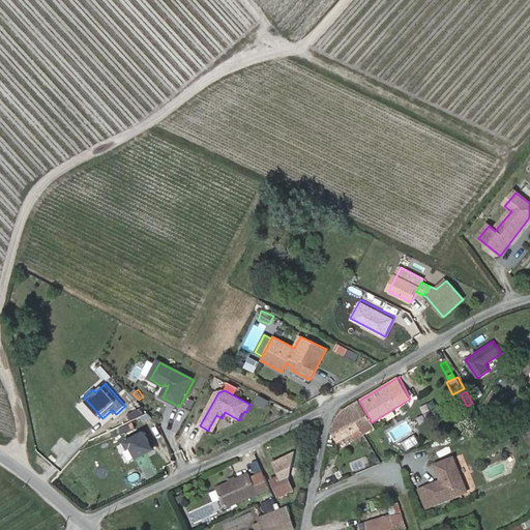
[(366,413),(359,401),(346,409),(352,419),(345,424),(351,435),(360,430),(355,420),(366,413)]
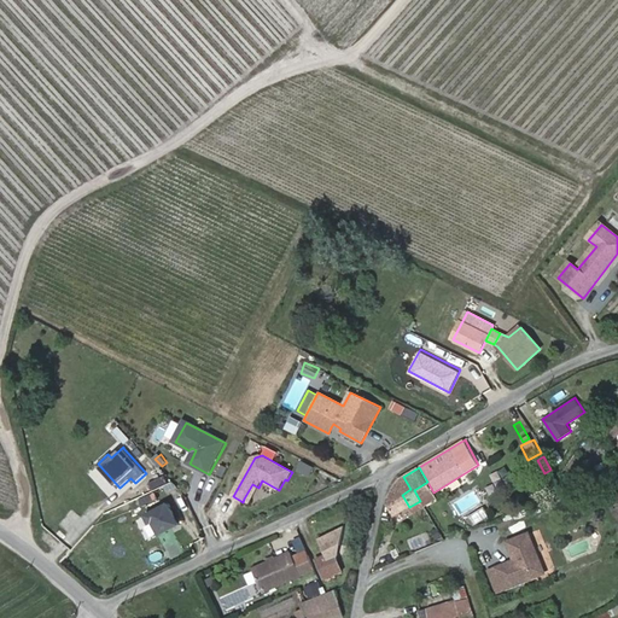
[(552,473),(543,478),(549,488),(558,483),(552,473)]
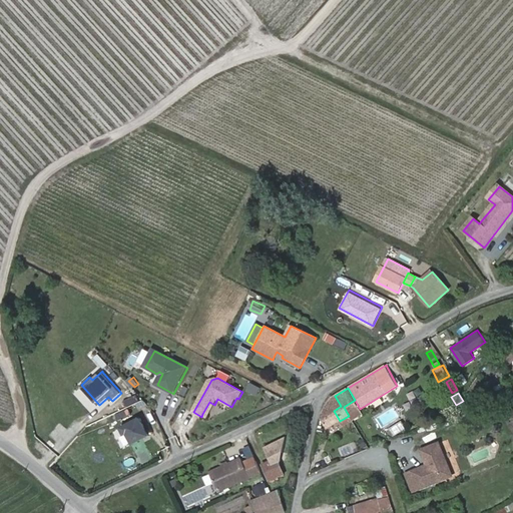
[(327,429),(340,421),(334,411),(341,406),(335,396),(332,398),(323,410),(325,415),(321,418),(327,429)]
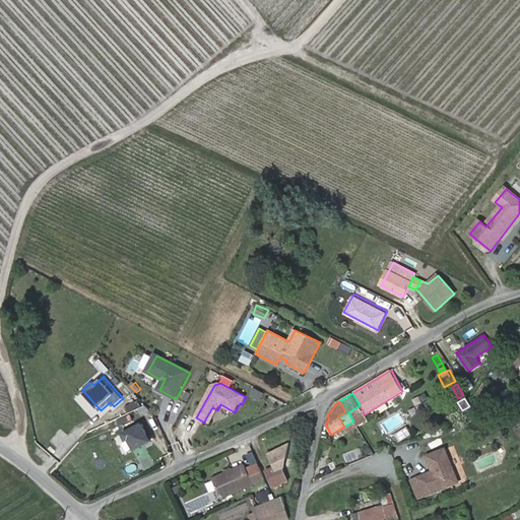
[(365,414),(360,405),(348,412),(353,421),(356,419),(365,414)]
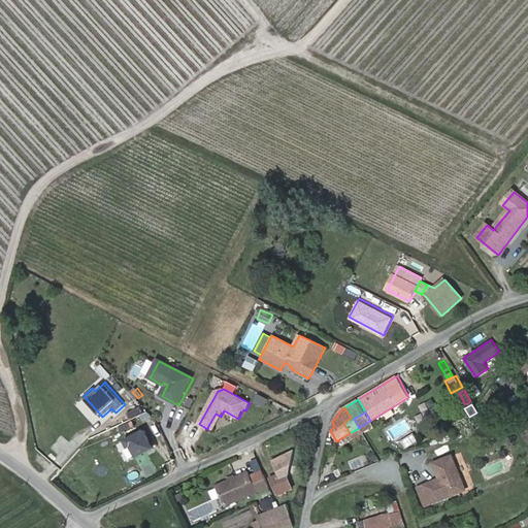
[(213,429),(221,417),(216,414),(208,426),(213,429)]
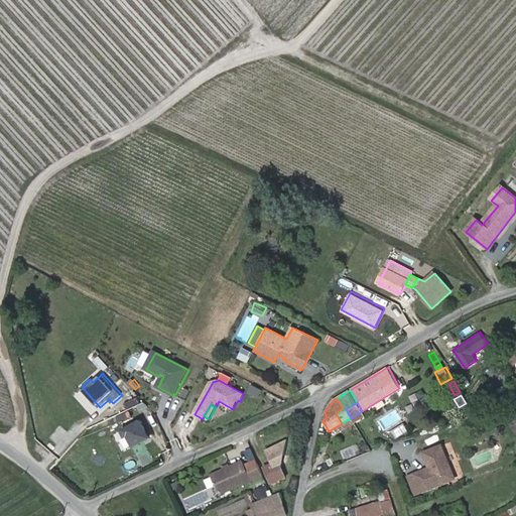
[(354,416),(357,422),(366,416),(362,411),(354,416)]
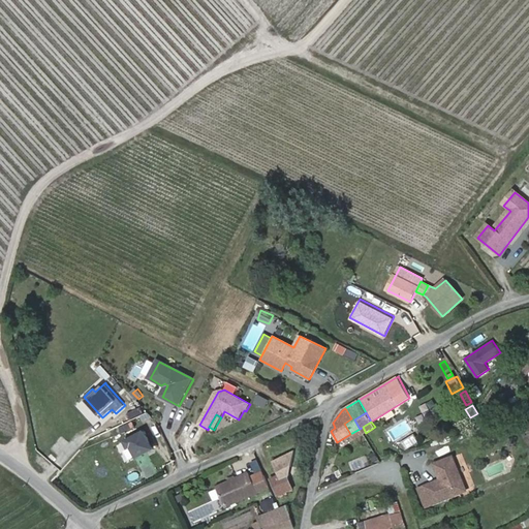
[(350,434),(354,440),(366,433),(363,427),(360,429),(350,434)]
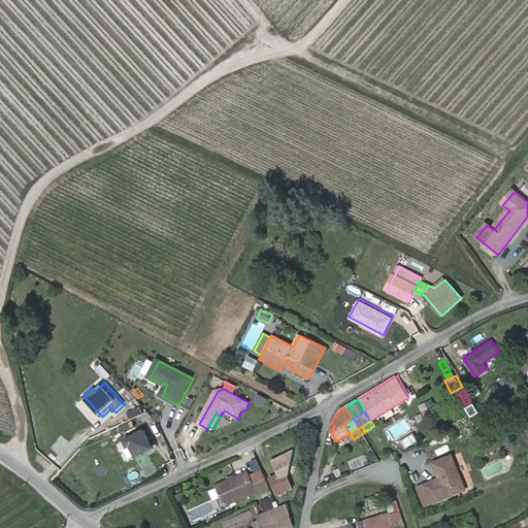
[(154,448),(144,430),(125,440),(129,448),(132,447),(137,457),(154,448)]
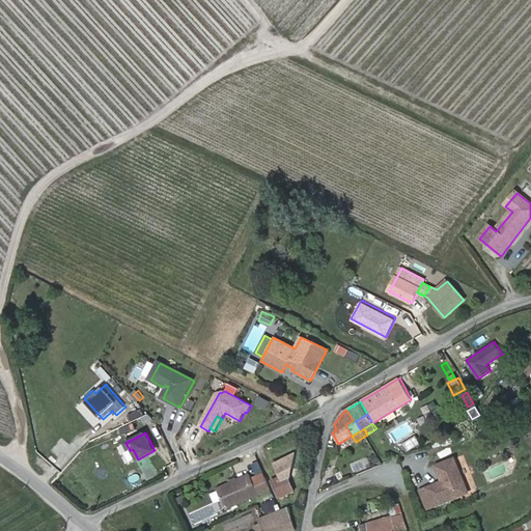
[(403,442),(407,450),(421,443),(417,436),(403,442)]
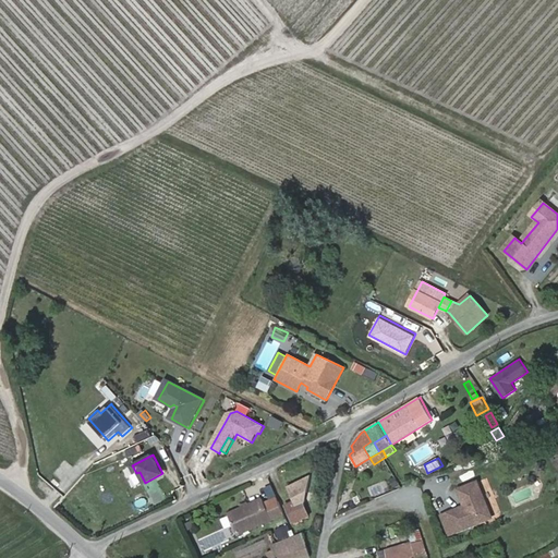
[(307,470),(284,481),(293,500),(284,505),(292,522),(310,514),(304,504),(307,470)]
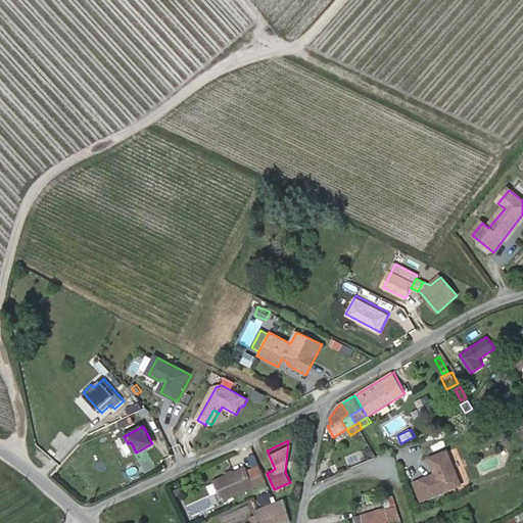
[(422,483),(428,498),(462,485),(448,452),(430,460),(437,477),(422,483)]
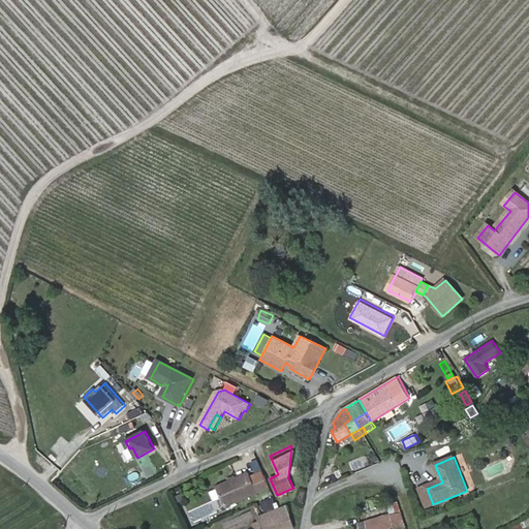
[(225,507),(269,487),(265,478),(253,484),(251,480),(248,473),(235,479),(236,481),(230,484),(230,481),(216,488),(225,507)]
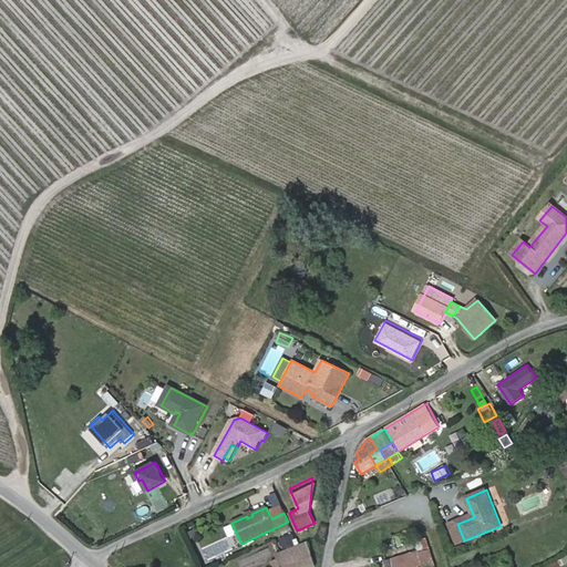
[(284,513),(281,508),(269,515),(271,518),(284,513)]
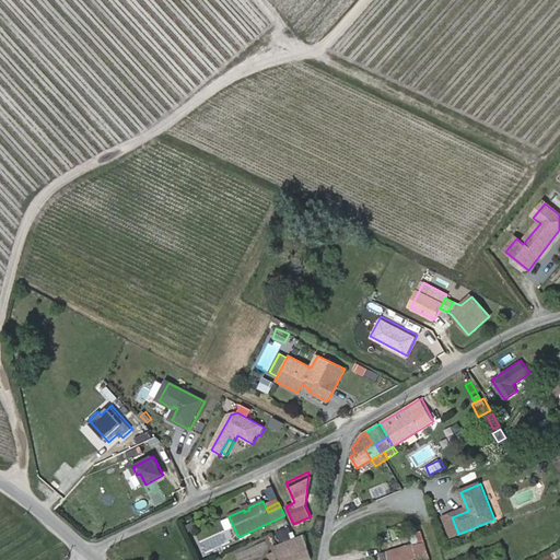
[(452,537),(458,534),(452,517),(445,521),(452,537)]
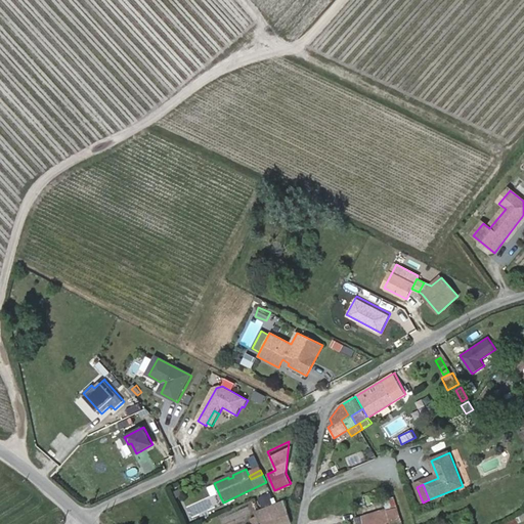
[(397,505),(394,496),(385,499),(387,510),(398,507),(397,505)]
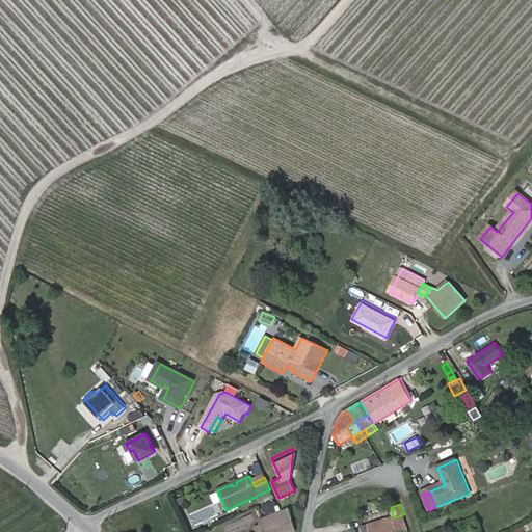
[(290,507),(262,517),(259,519),(261,526),(262,531),(293,531),(296,531),(290,507)]
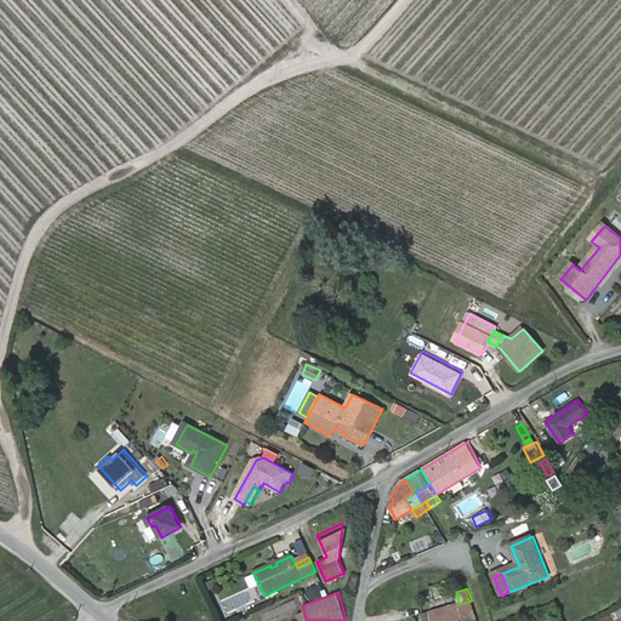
[(463,620),(462,616),(474,613),(472,600),(459,604),(428,611),(429,614),(429,620),(463,620)]
